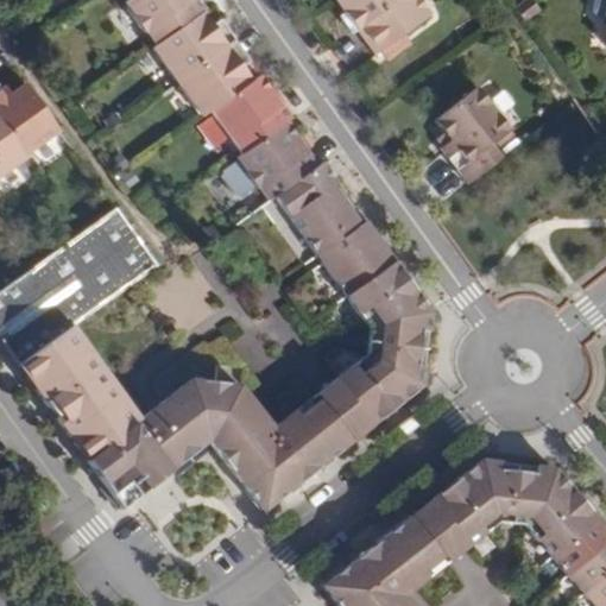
[(156,44),(203,11),(206,8),(199,0),(127,0),(126,1),(156,44)]
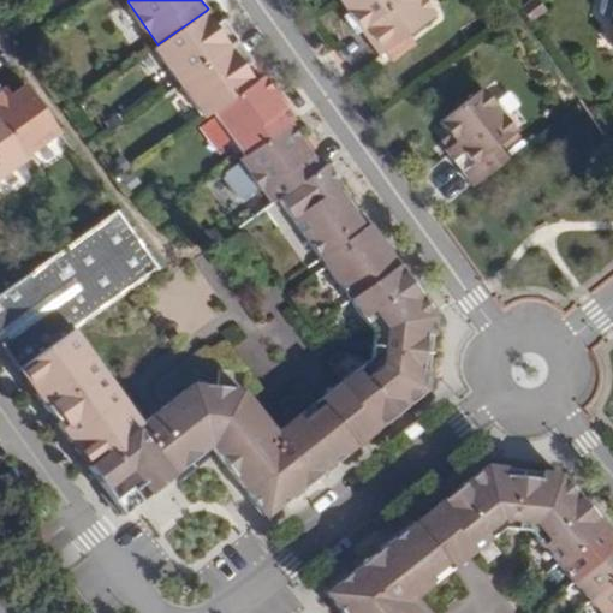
[(436,13),(427,0),(341,0),(350,11),(356,6),(368,22),(361,28),(381,54),(436,13)]
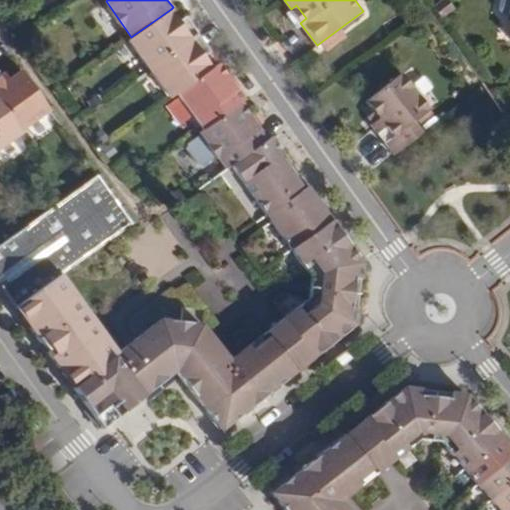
[(438,17),(451,8),(445,0),(438,0),(430,6),(438,17)]
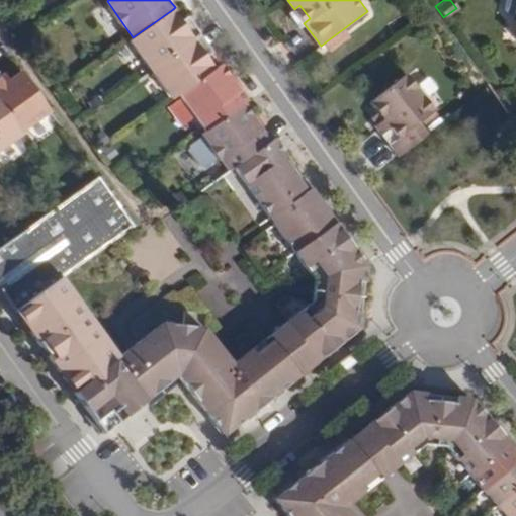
[(304,23),(310,18),(299,5),(294,9),(290,13),(301,25),(304,23)]
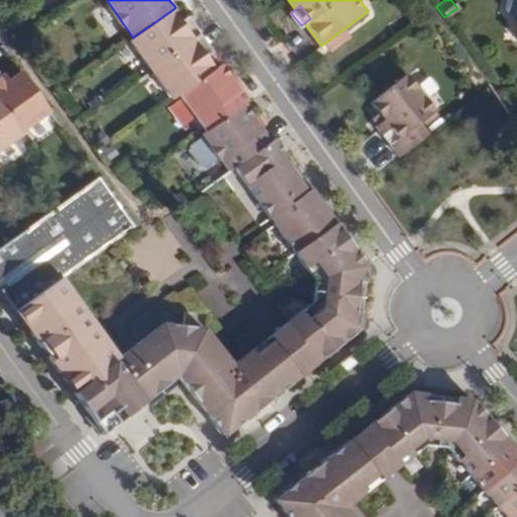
[(154,67),(202,33),(194,21),(186,26),(181,21),(173,9),(133,38),(154,67)]
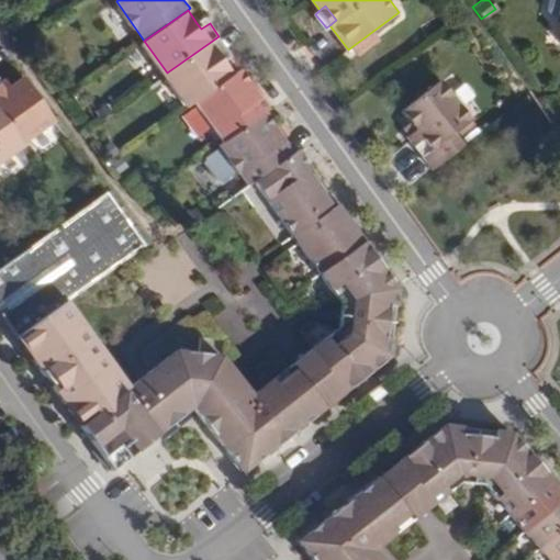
[(197,23),(201,29),(210,23),(205,18),(197,23)]
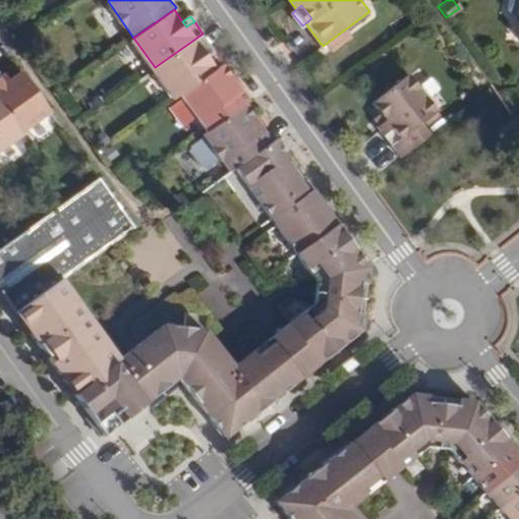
[(203,34),(155,67),(176,97),(181,94),(217,68),(208,56),(204,51),(211,45),(203,34)]
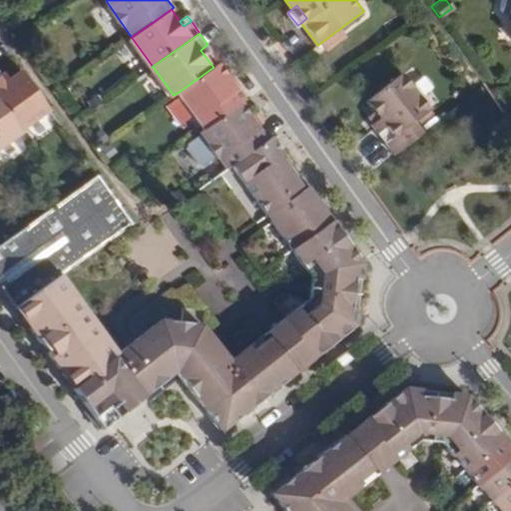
[(200,50),(204,55),(211,50),(207,44),(200,50)]
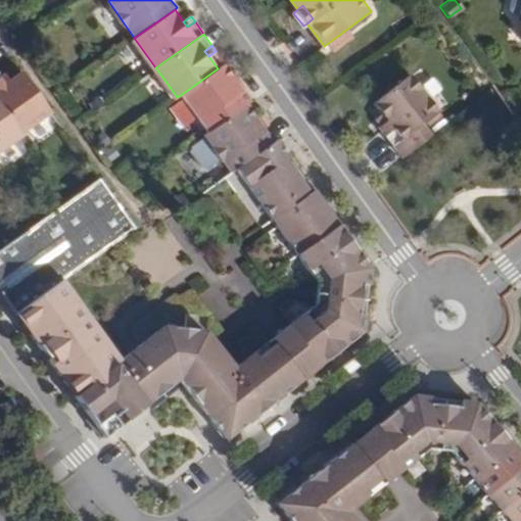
[(208,131),(246,104),(251,100),(225,63),(218,68),(182,94),(208,131)]
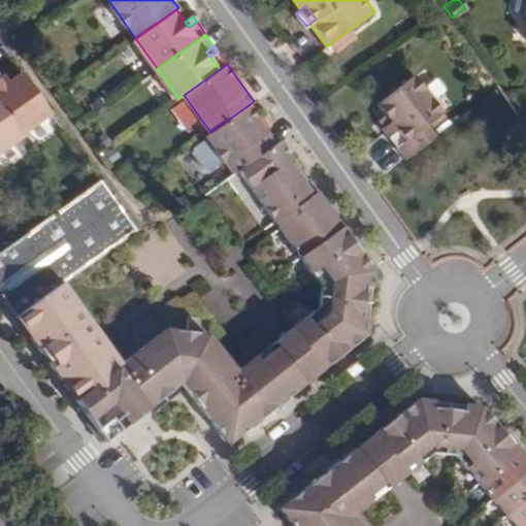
[(0,102),(23,134),(53,112),(23,71),(10,79),(5,84),(0,77),(0,76),(0,102)]
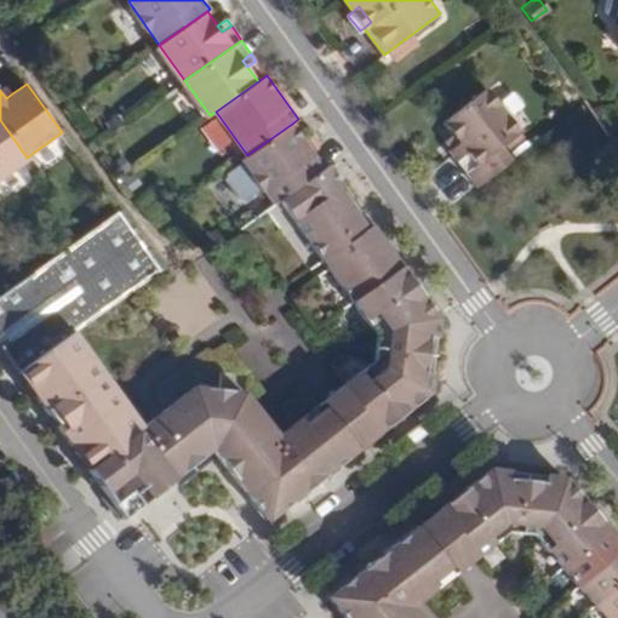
[(0,91),(6,98),(12,93),(6,86),(0,91)]
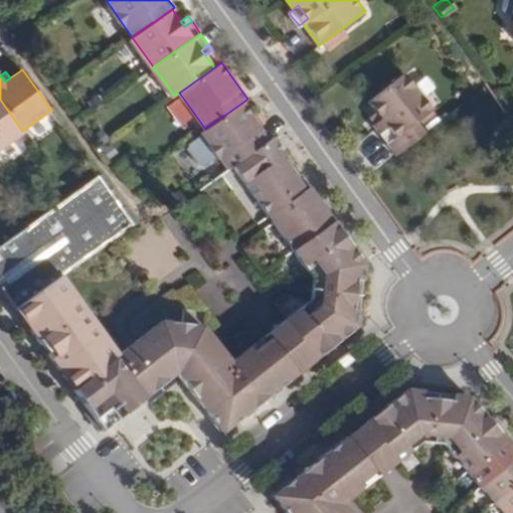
[(431,105),(405,72),(370,100),(378,110),(383,117),(376,122),(374,124),(397,154),(424,133),(413,119),(431,105)]
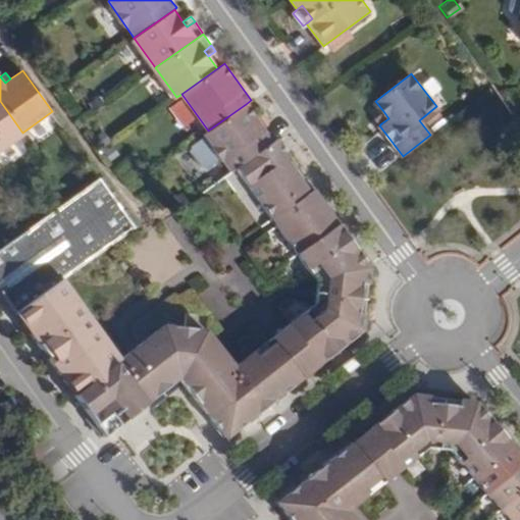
[(0,152),(24,135),(22,133),(0,101),(0,152)]
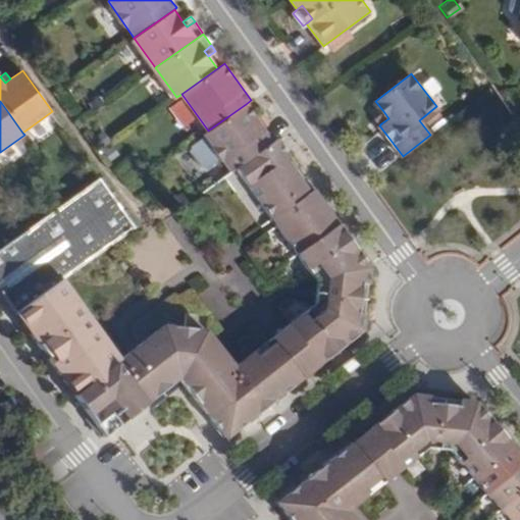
[(231,171),(237,168),(273,142),(246,104),(208,131),(204,135),(205,136),(194,145),(193,150),(204,165),(209,166),(221,158),(231,171)]
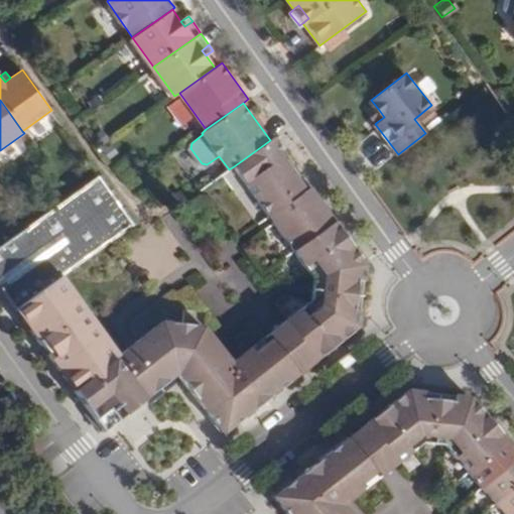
[(377,122),(384,117),(379,110),(372,116),(377,122)]
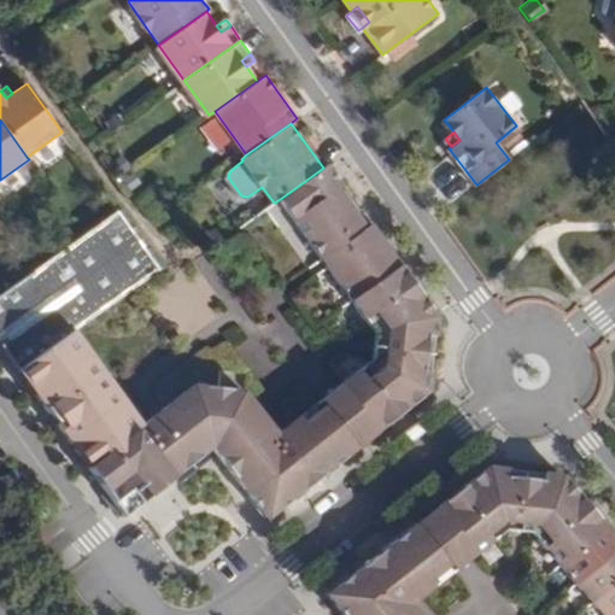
[(329,163),(323,168),(280,199),(376,333),(374,361),(280,434),(242,387),(197,382),(145,422),(89,466),(126,515),(212,446),(269,517),(432,388),(440,316),(329,163)]
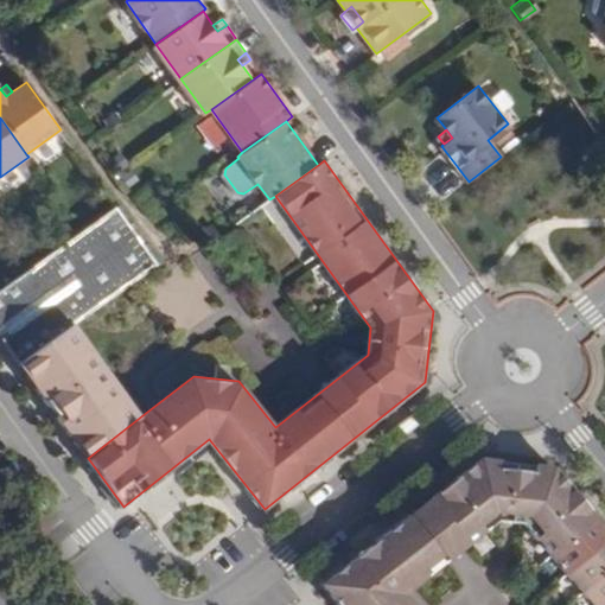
[(0,291),(0,336),(20,363),(76,323),(132,282),(158,263),(118,208),(48,256),(0,291)]
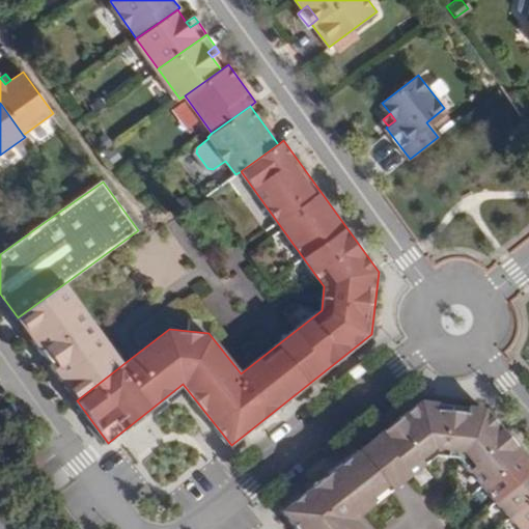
[(124,363),(66,282),(18,317),(77,400),(124,363)]
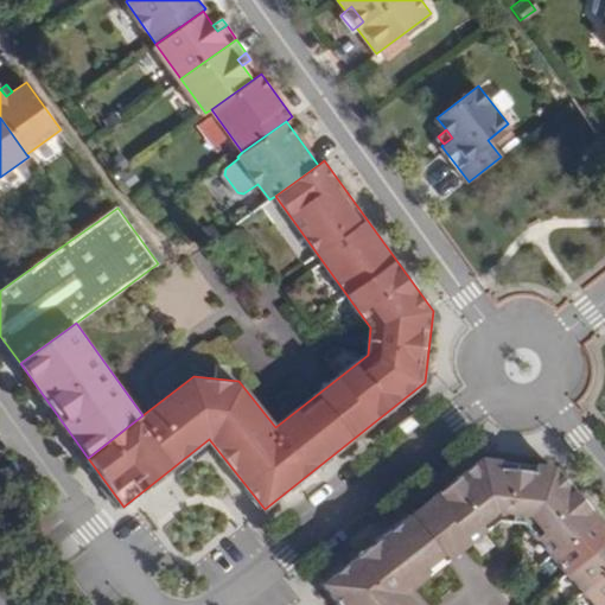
[(414,604),(406,594),(497,522),(527,526),(594,604),(604,604),(604,524),(555,467),(484,458),(324,585),(339,604),(414,604)]
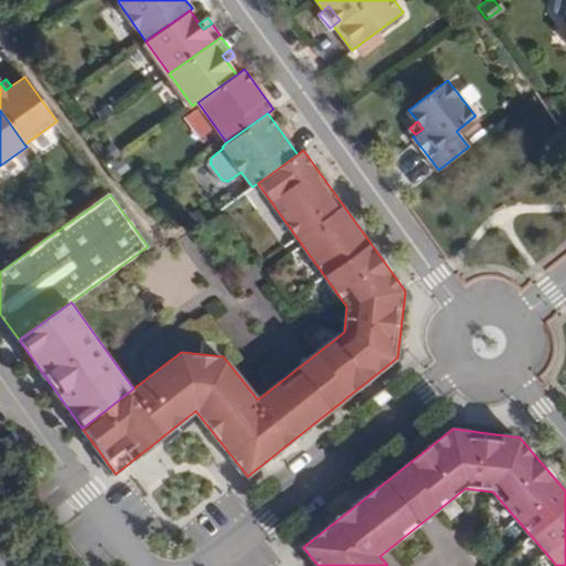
[(162,450),(137,473),(151,489),(178,465),(162,450)]
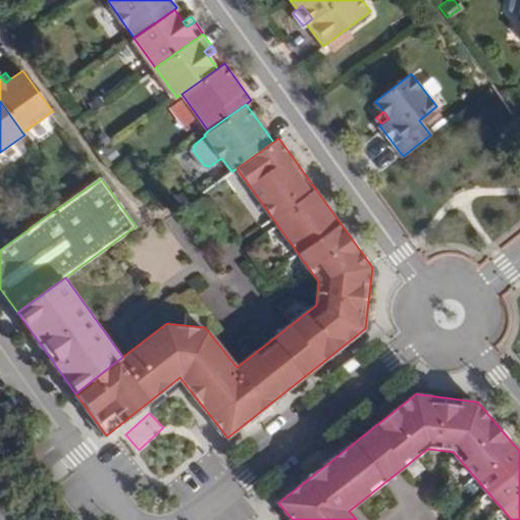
All buildings are outlined.
